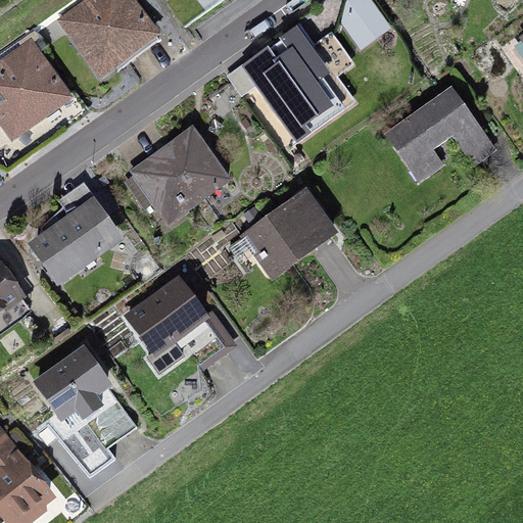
[(160,35),(137,0),(84,0),(56,18),(97,78),(160,35)]
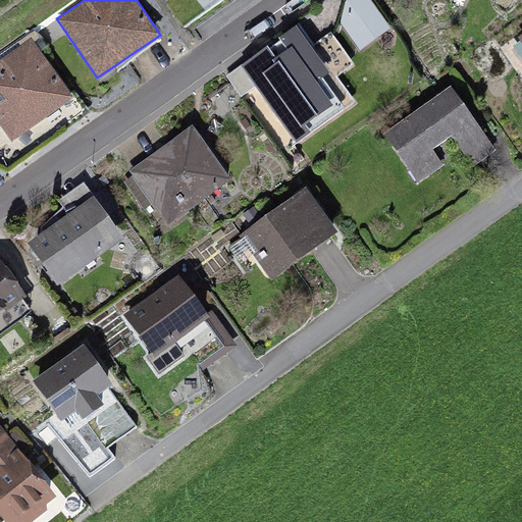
[(334,0),(363,45),(392,27),(374,0),(334,0)]
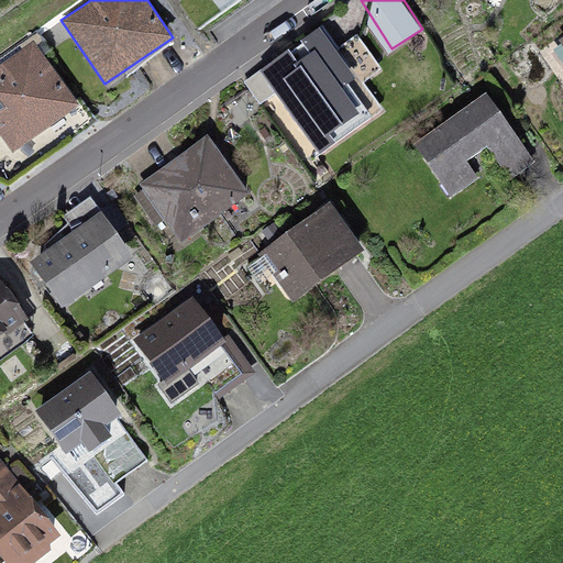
[(78,105),(34,42),(0,65),(0,132),(13,151),(78,105)]
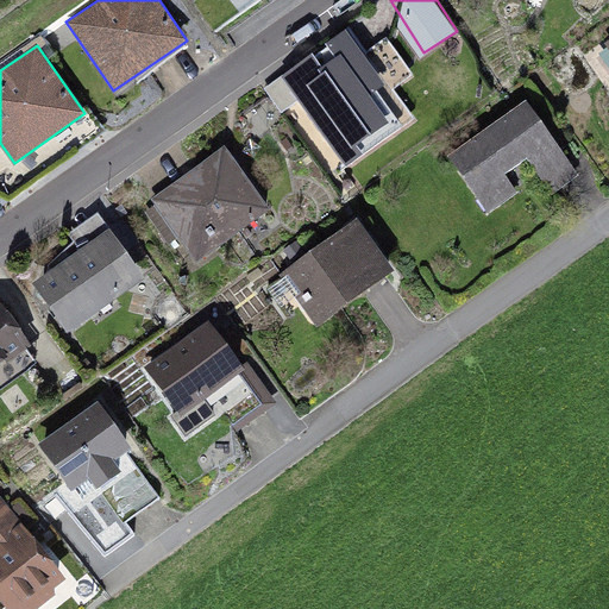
[(347,48),(290,92),(344,163),(402,119),(347,48)]
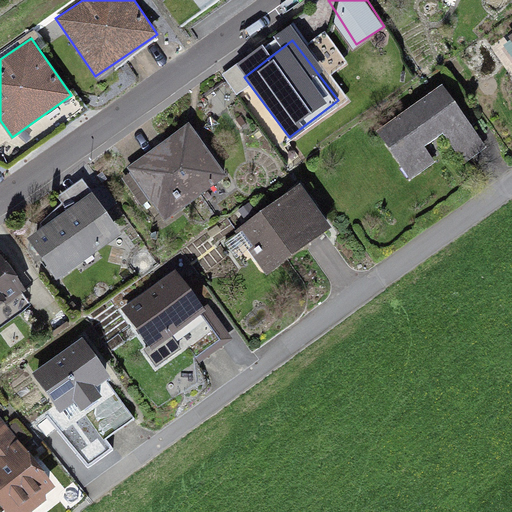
[(461,152),(480,138),(441,84),(376,131),(410,178),(433,162),(423,148),(446,131),(461,152)]
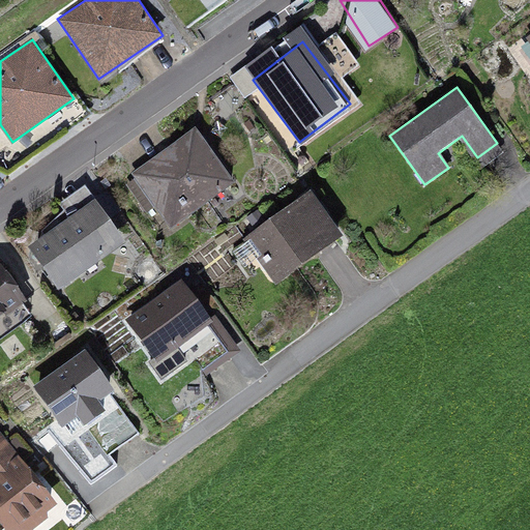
[(172,228),(235,181),(196,128),(133,174),(172,228)]
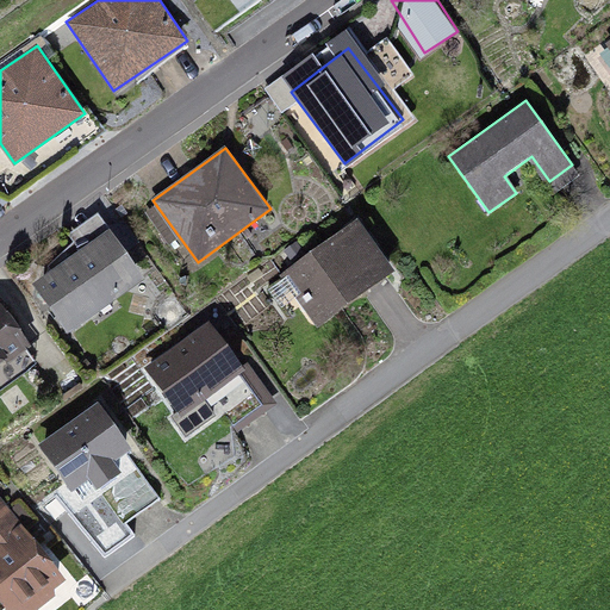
[(394,269),(358,218),(280,274),(317,324),(394,269)]
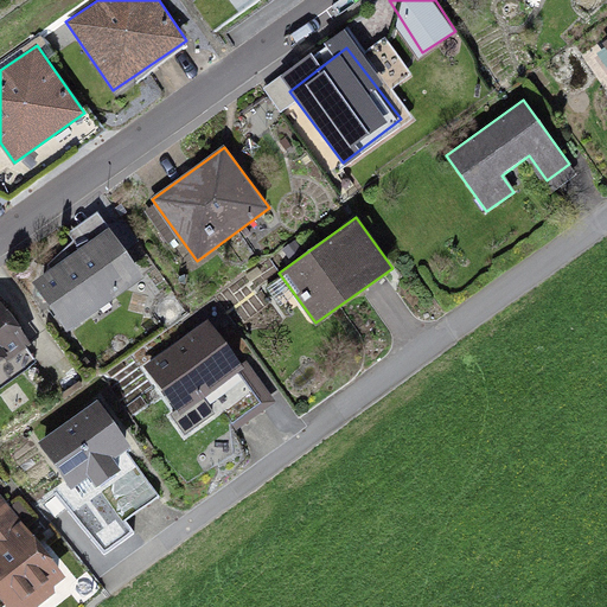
[(69,328),(145,276),(112,228),(36,280),(69,328)]
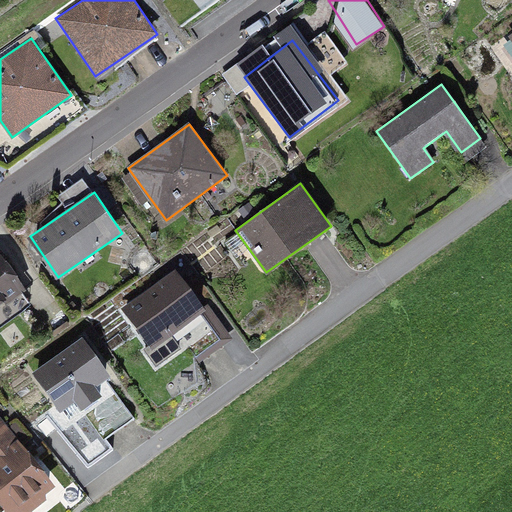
[(0,308),(26,290),(0,253),(0,308)]
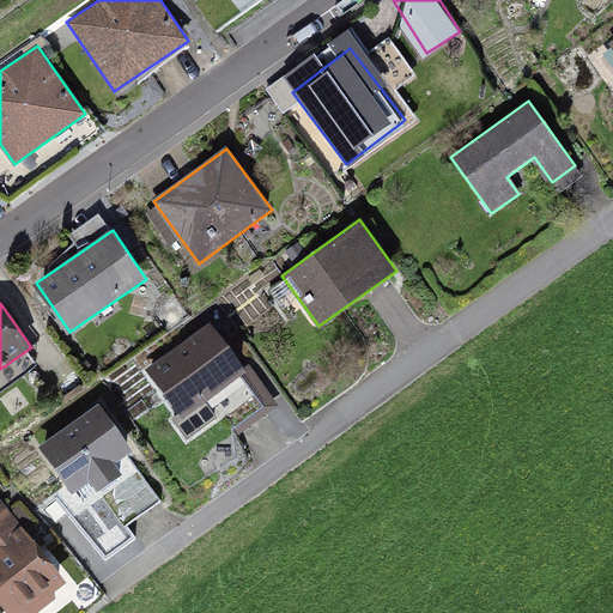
[(207,407),(248,381),(214,329),(150,371),(190,434),(214,418),(207,407)]
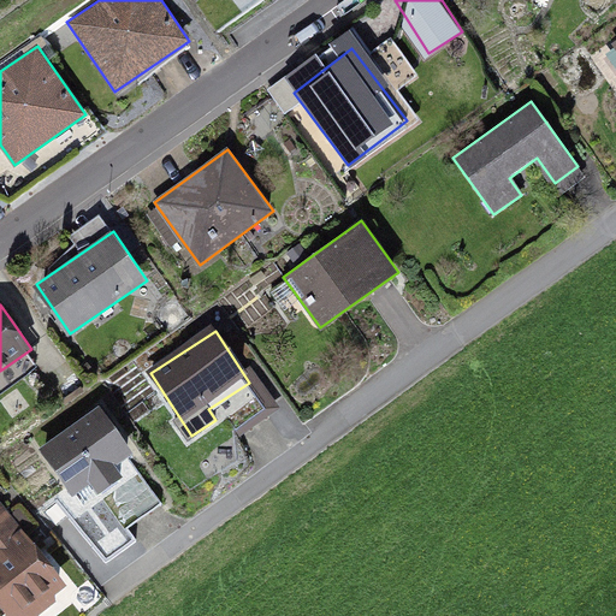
[(73,492),(94,478),(104,490),(126,473),(118,461),(134,449),(101,404),(41,448),(73,492)]
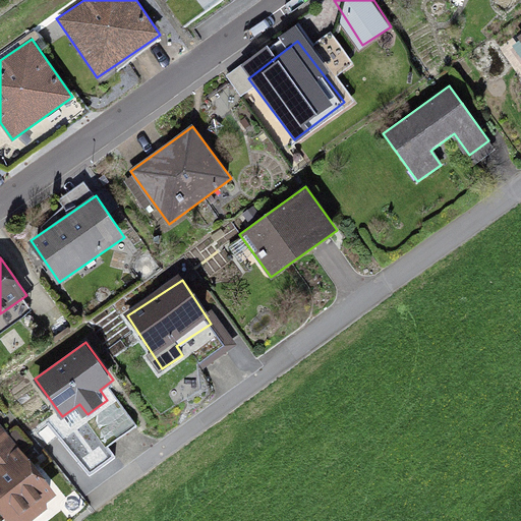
[(0,513),(5,520),(33,520),(62,499),(22,448),(18,450),(0,426),(0,513)]
